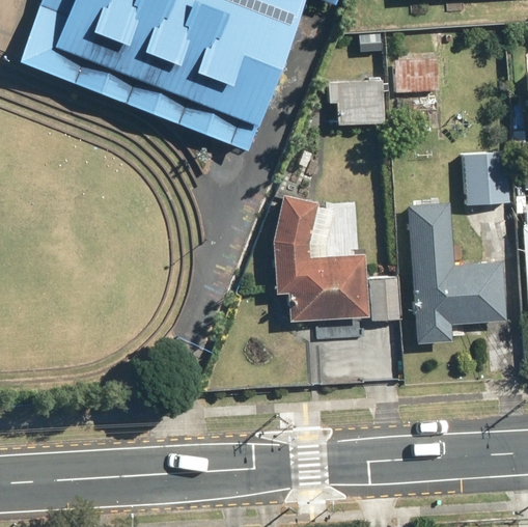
[(16,0),(0,39),(0,53),(217,139),(272,0),(16,0)]
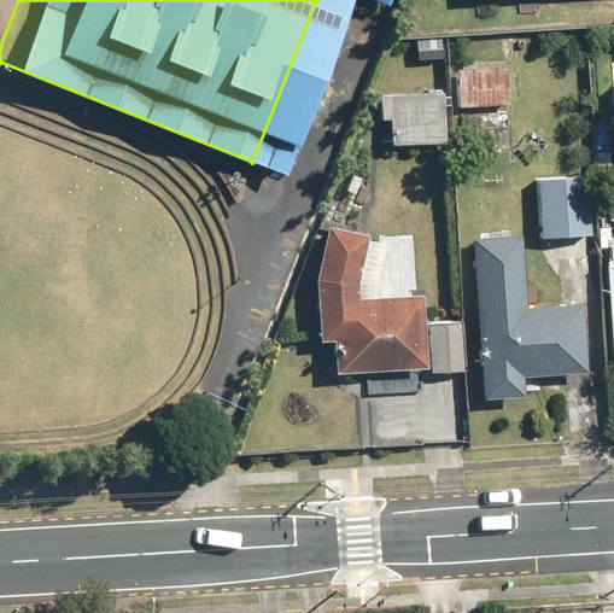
[(506,65),(454,71),(458,114),(510,107),(506,65)]
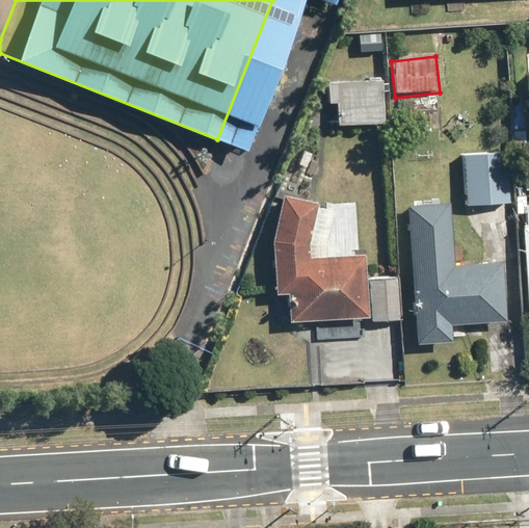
[(382,79),(327,81),(328,106),(339,106),(340,127),(385,125),(382,79)]
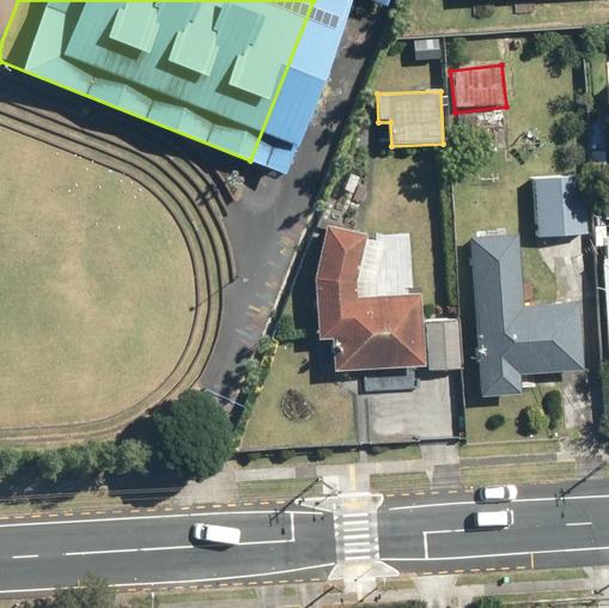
[(584,176),(528,181),(533,241),(589,236),(584,176)]
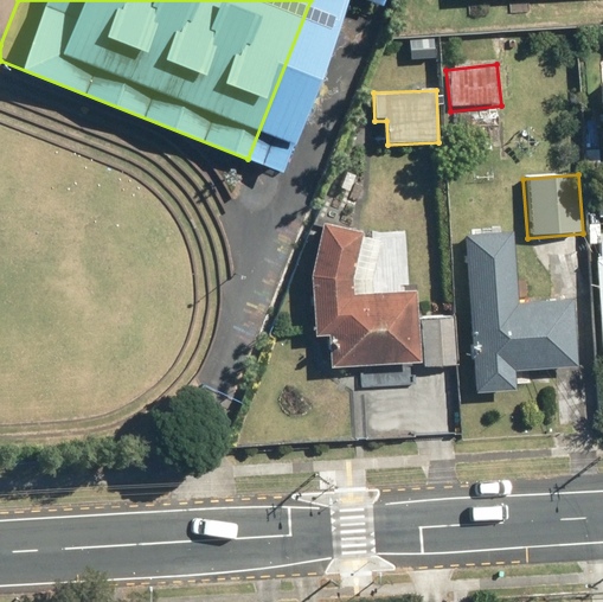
[(361,232),(322,223),(312,279),(314,338),(332,337),(333,369),(421,364),(416,292),(352,295),(351,279),(361,232)]
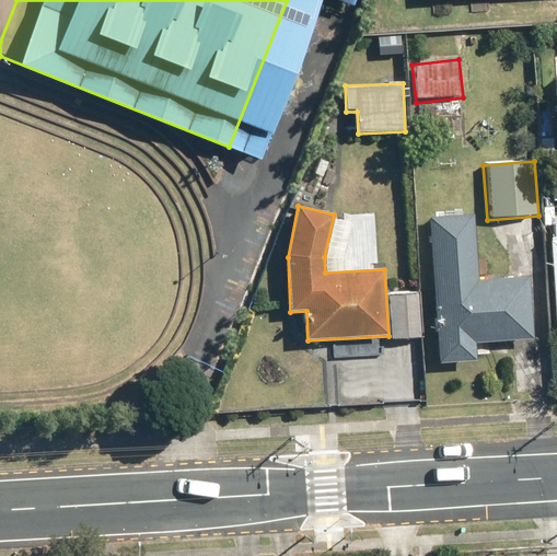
[(465,264),(434,265),(436,361),(476,360),(476,343),(533,342),(532,280),(465,281),(465,264)]
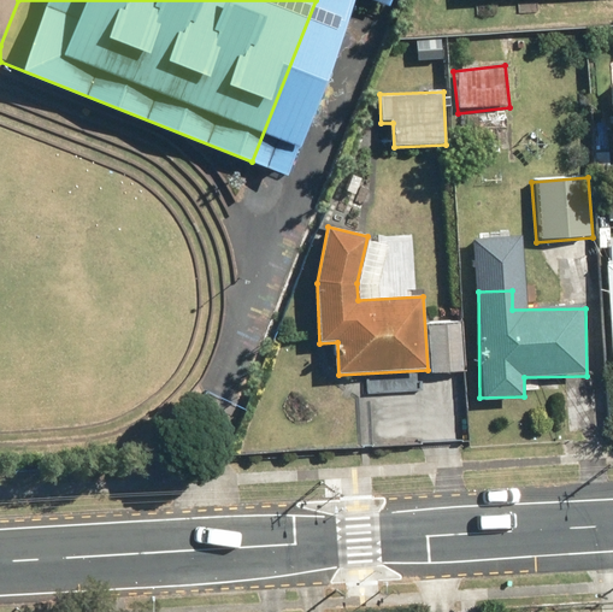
[(465,329),(430,329),(429,374),(464,375),(465,329)]
